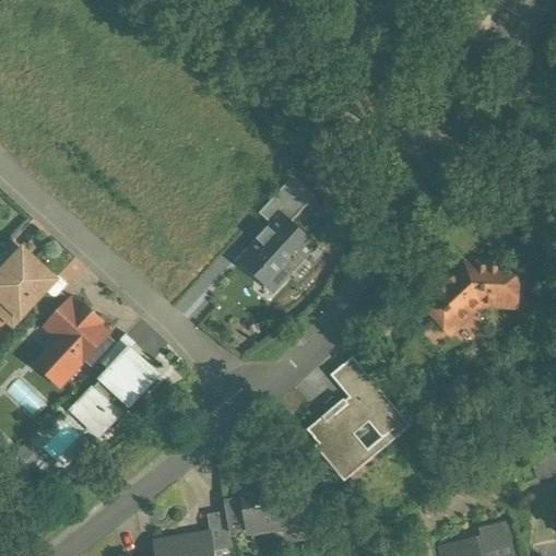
[(305,203),(284,184),(257,212),(270,225),(280,215),(287,223),(305,203)]
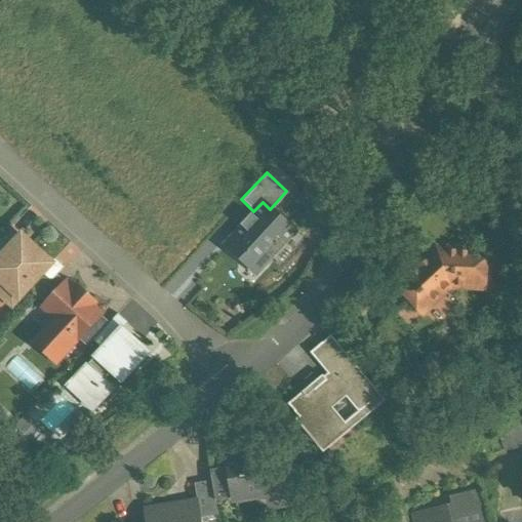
[(240,226),(224,243),(253,272),(271,254),(273,255),(284,244),(282,242),(293,230),(270,209),(263,202),(253,211),(251,214),(249,212),(239,224),(240,226)]
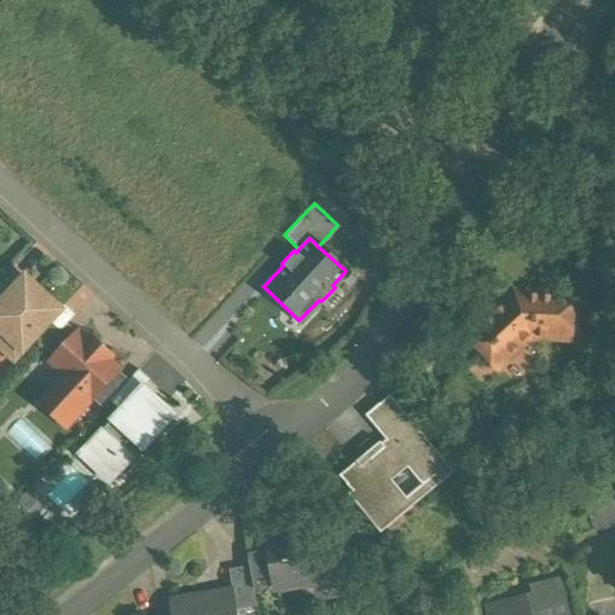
[(3,277),(0,279),(0,300),(13,286),(3,277)]
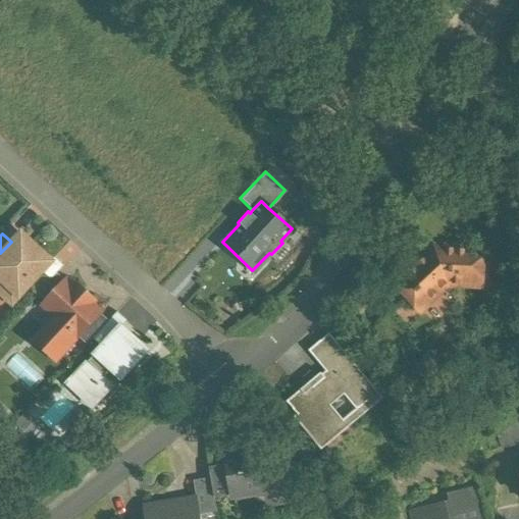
[(24,249),(13,239),(11,242),(0,253),(0,279),(17,295),(26,286),(49,261),(30,244),(24,249)]
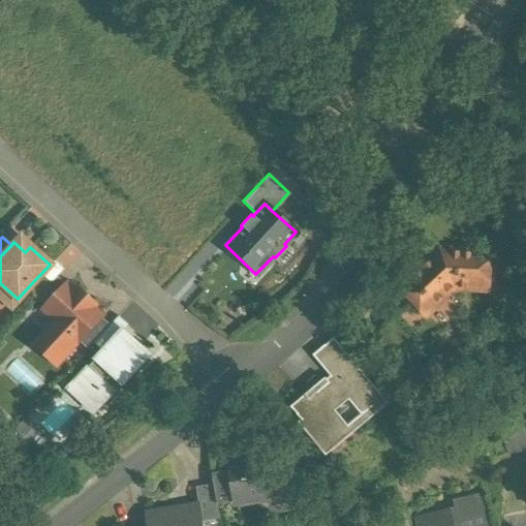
[(439,248),(401,284),(426,310),(454,285),(487,287),(488,251),(439,248)]
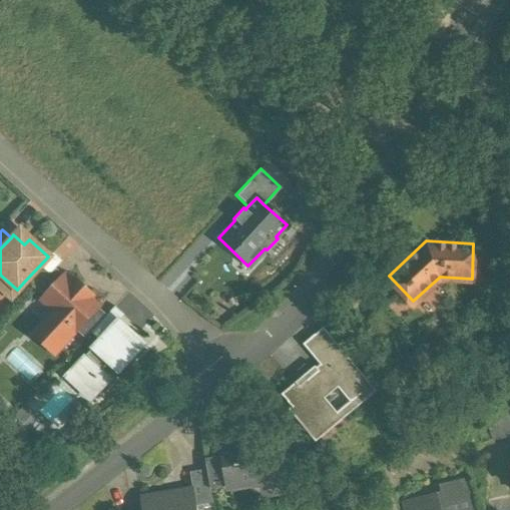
[(48,257),(25,281),(34,289),(60,260),(51,251),(48,257)]
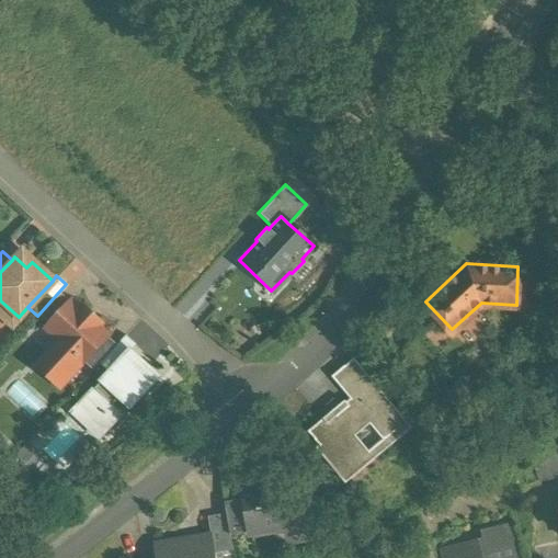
[(69,302),(59,293),(38,315),(48,323),(69,302)]
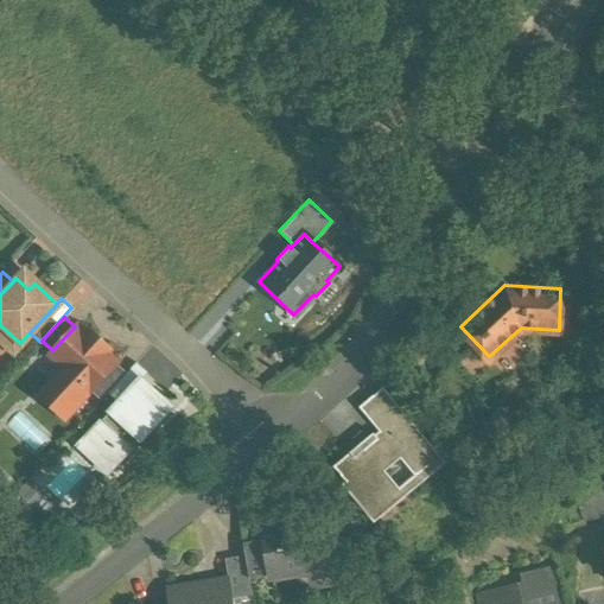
[(20,343),(0,325),(0,342),(12,353),(20,343)]
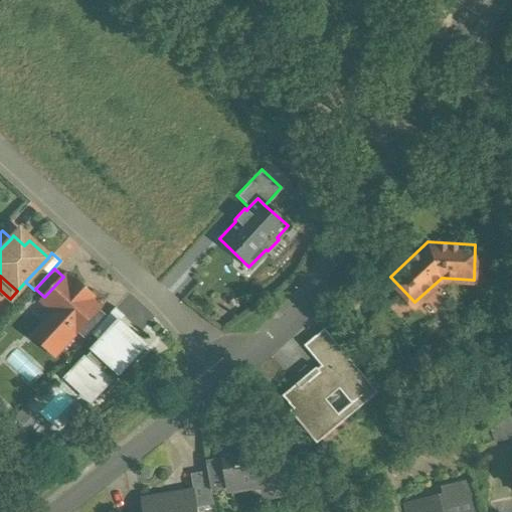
[(91,296),(74,282),(72,284),(63,276),(63,277),(44,297),(41,301),(52,312),(32,334),(53,353),(97,307),(97,306),(89,298),(91,296)]
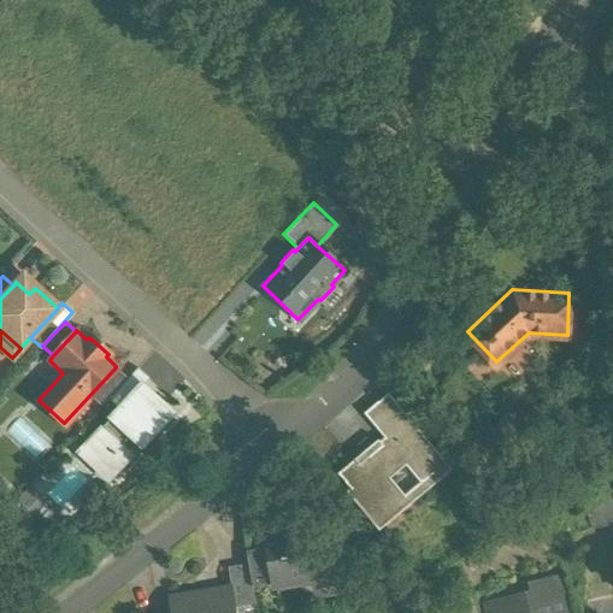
[(488,392),(463,364),(435,388),(448,402),(470,406),(488,392)]
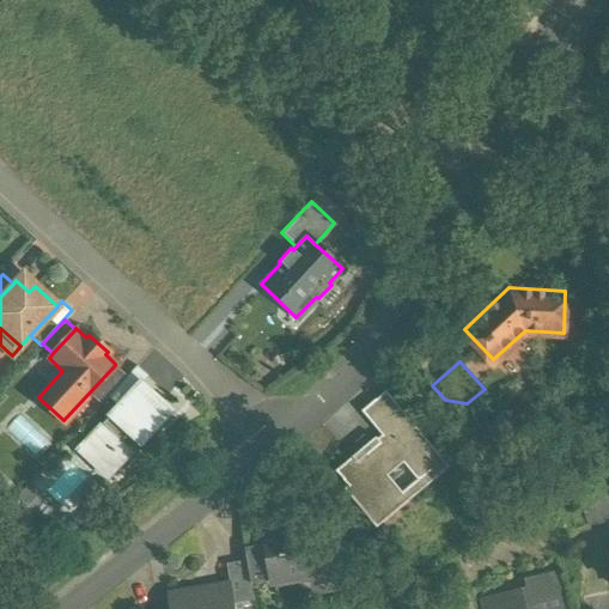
[(115,365),(89,394),(99,403),(109,394),(126,375),(115,365)]
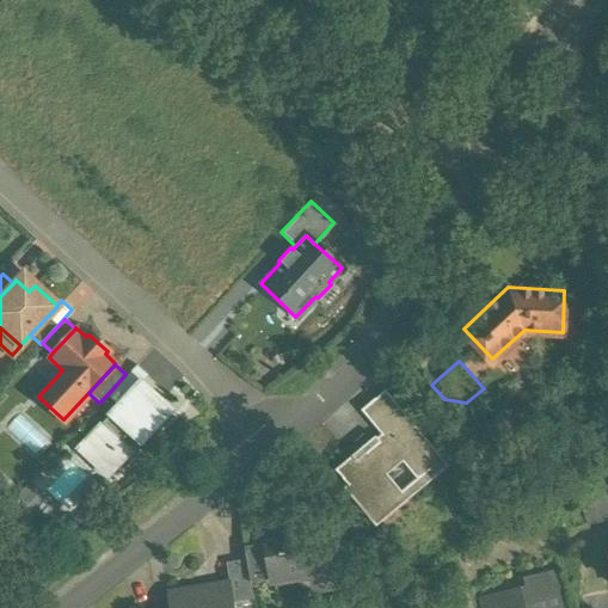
[(126,374),(109,393),(118,403),(139,381),(140,381),(146,374),(135,364),(126,374)]
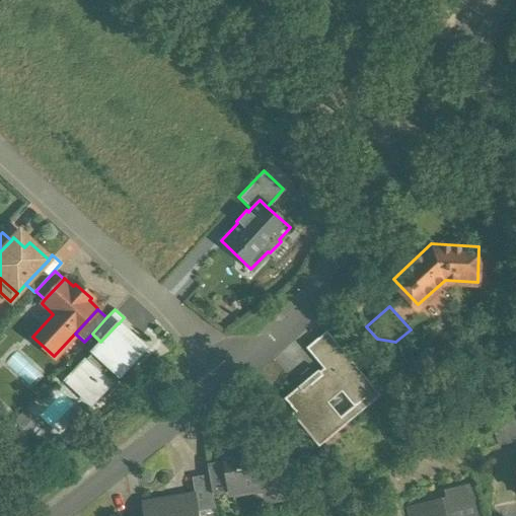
[(100,342),(92,351),(108,367),(119,376),(145,348),(119,323),(118,323),(100,342)]
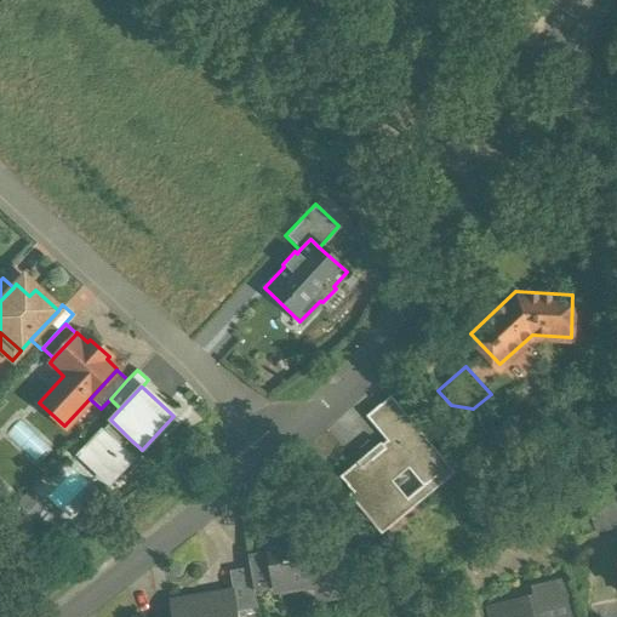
[(389,395),(364,416),(383,439),(407,418),(389,395)]
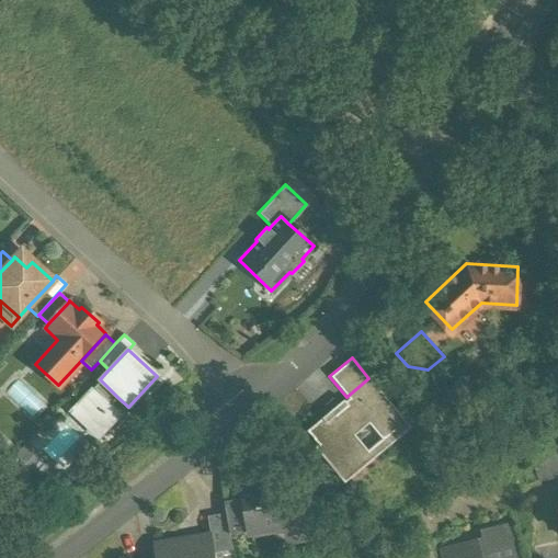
[(368,378),(346,397),(348,398),(344,401),(342,400),(341,401),(345,406),(334,414),(331,410),(306,431),(342,474),(405,421),(368,378)]
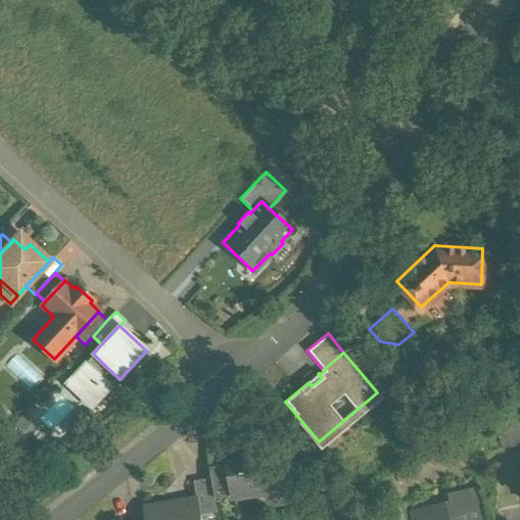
[(109,370),(93,353),(87,361),(103,376),(104,376),(109,370)]
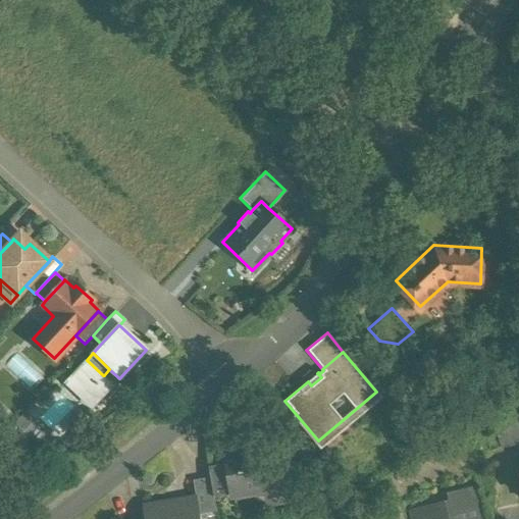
[(103,375),(87,360),(65,382),(84,400),(105,376),(104,375),(103,375)]
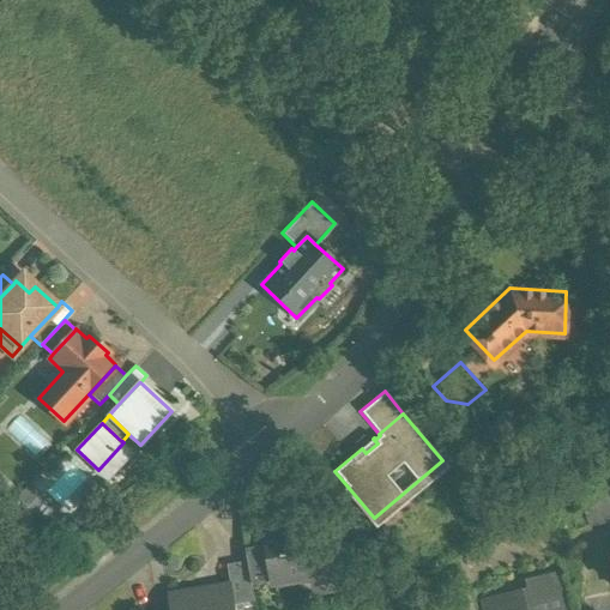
[(593,524),(609,518),(609,489),(584,497),(593,524)]
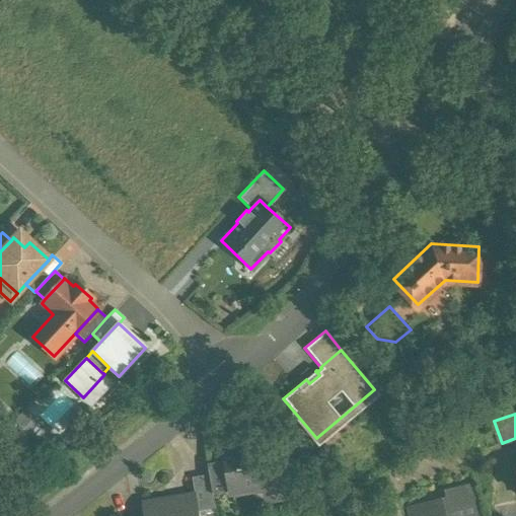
[(289,450),(207,463),(209,474),(212,494),(272,485),(274,499),(296,496),(289,450)]
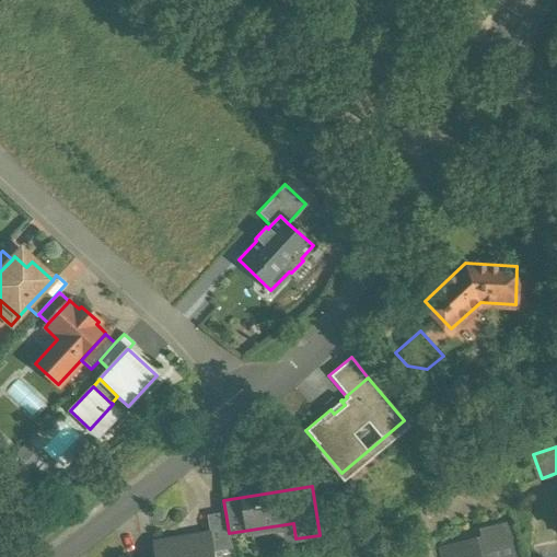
[(225,512),(206,515),(209,536),(211,536),(213,552),(231,549),(229,533),(225,512)]
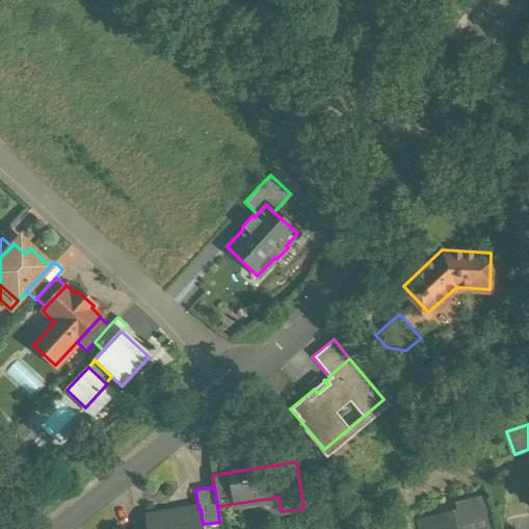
[(491,528),(482,496),(455,503),(457,509),(419,520),(420,528),(491,528)]
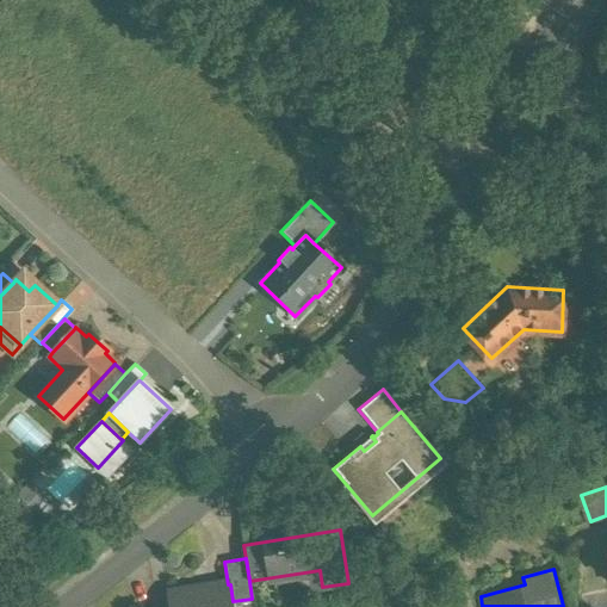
[(228,584),(167,595),(169,606),(233,606),(233,601),(230,584),(228,584)]
